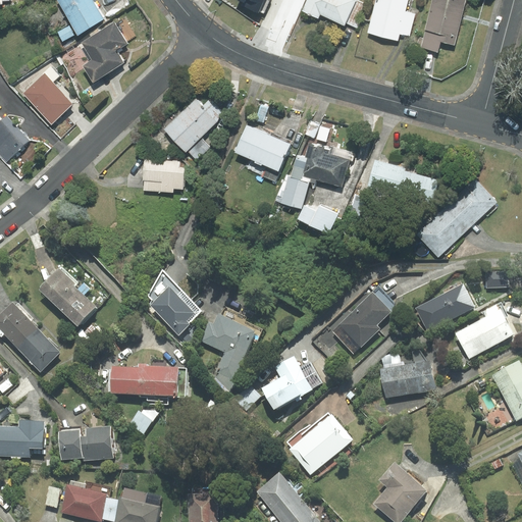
[(56,0),(77,35),(104,19),(92,0),(56,0)]
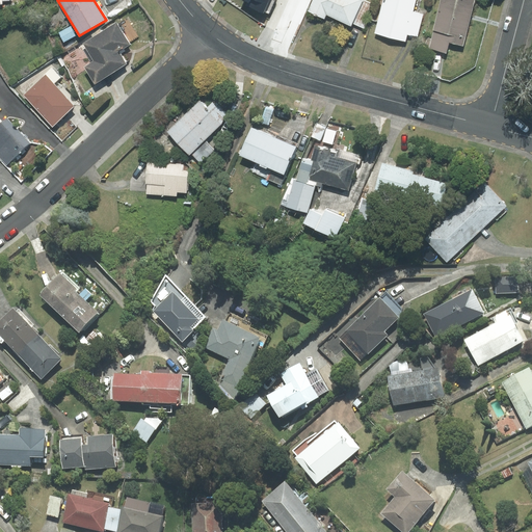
[(246,0),(247,0),(245,5),(263,12),(264,10),(269,12),(274,0),(246,0)]
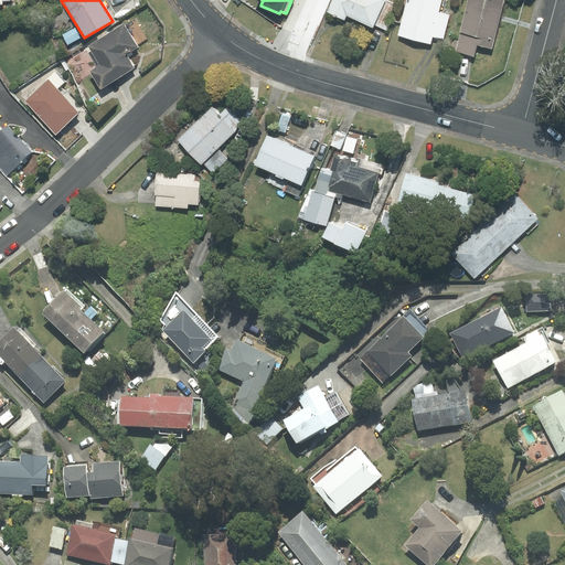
[(374,24),(384,0),(332,0),(327,12),(344,20),(347,16),(372,27),(374,24)]
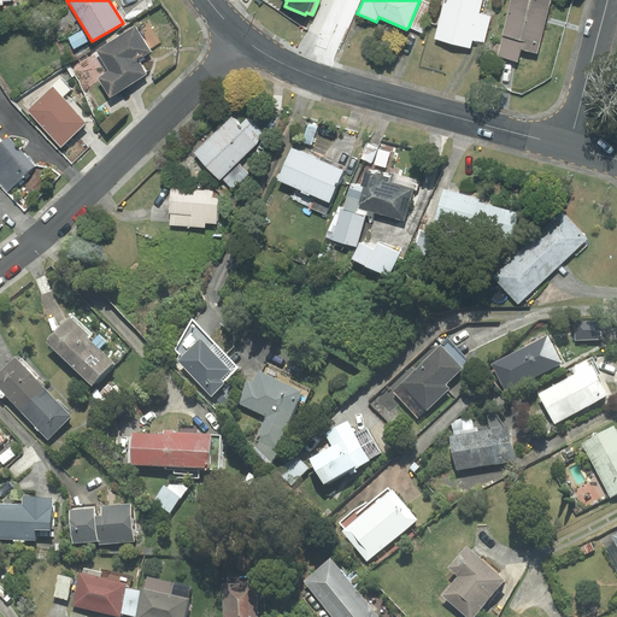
[(434,6),(419,0),(409,27),(423,33),(434,6)]
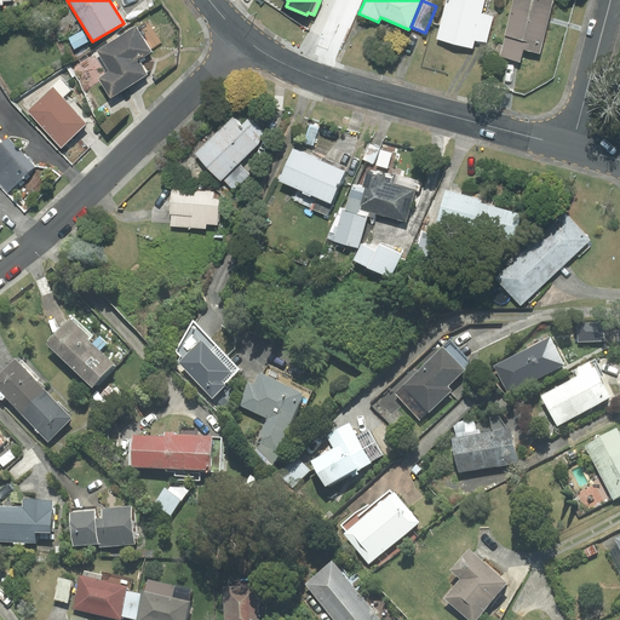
[(486,44),(493,17),(481,13),(483,0),(446,0),(437,39),(472,47),(475,40),(486,44)]
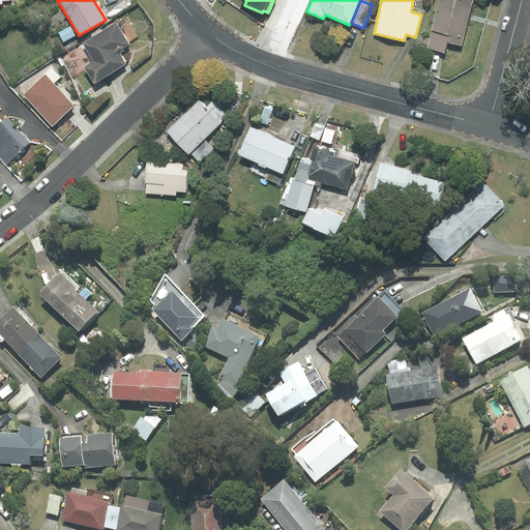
[(462,46),(472,0),(439,0),(428,48),(443,52),(446,41),(462,46)]
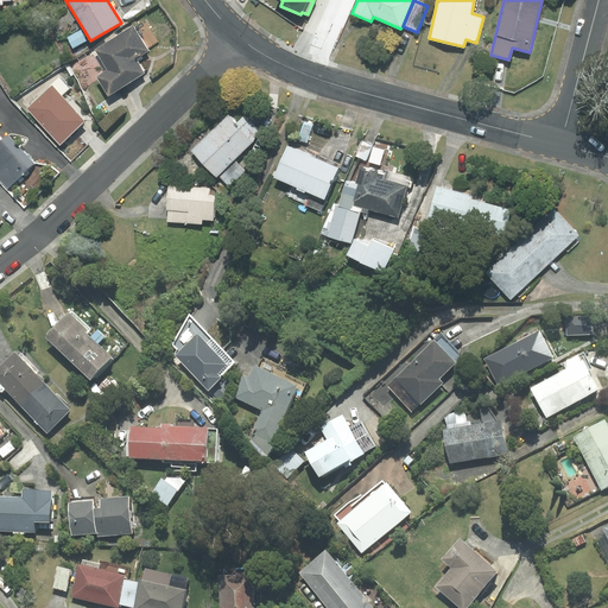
[(132,27),(95,50),(108,70),(96,77),(108,95),(145,74),(135,58),(147,50),(132,27)]
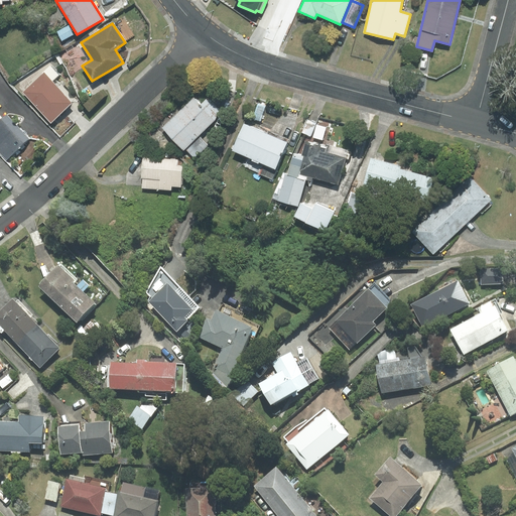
[(69,26),(57,31),(61,40),(73,34),(69,26)]
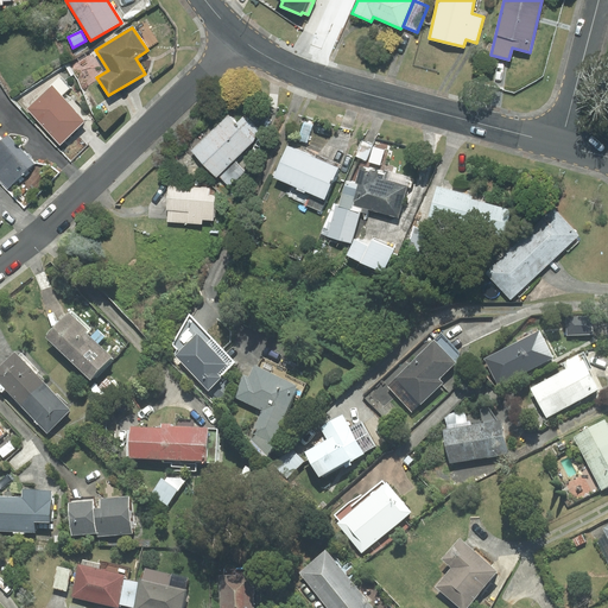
[(59,78),(26,109),(59,144),(84,121),(61,97),(70,89),(59,78)]
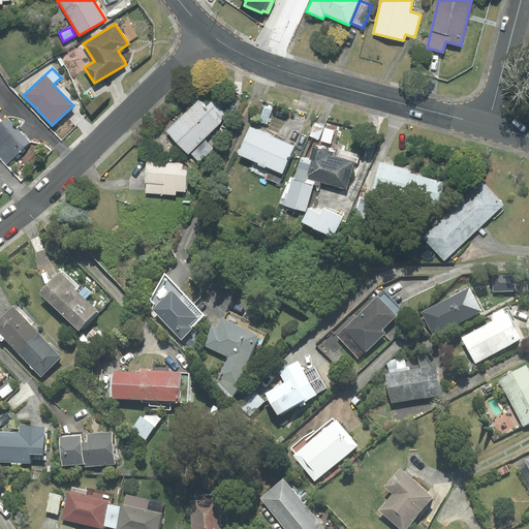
[(220,123),(226,114),(214,100),(205,107),(198,100),(166,130),(188,153),(189,152),(204,138),(220,123)]
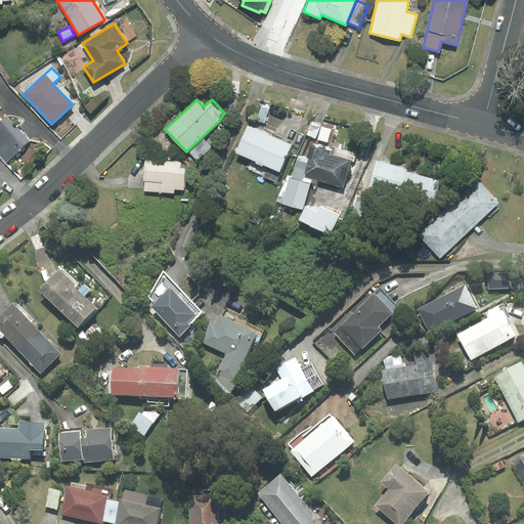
[(269,108),(262,105),(257,120),(264,123),(269,108)]
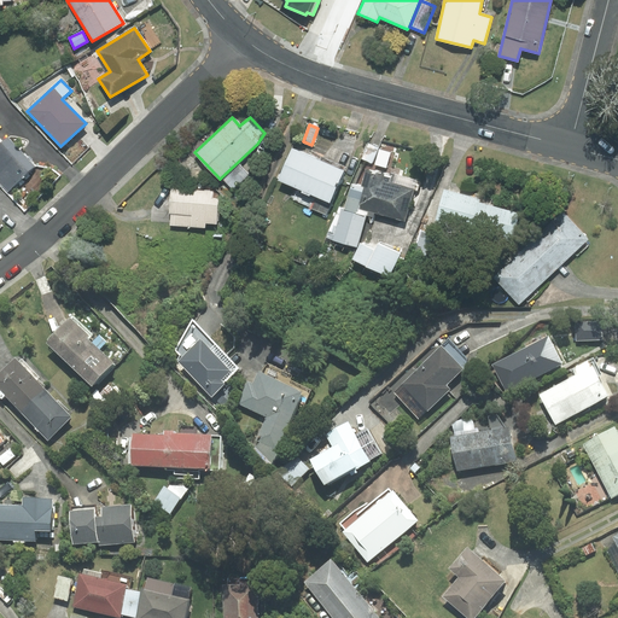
[(0,145),(0,182),(7,191),(35,167),(9,138),(1,145),(0,145)]
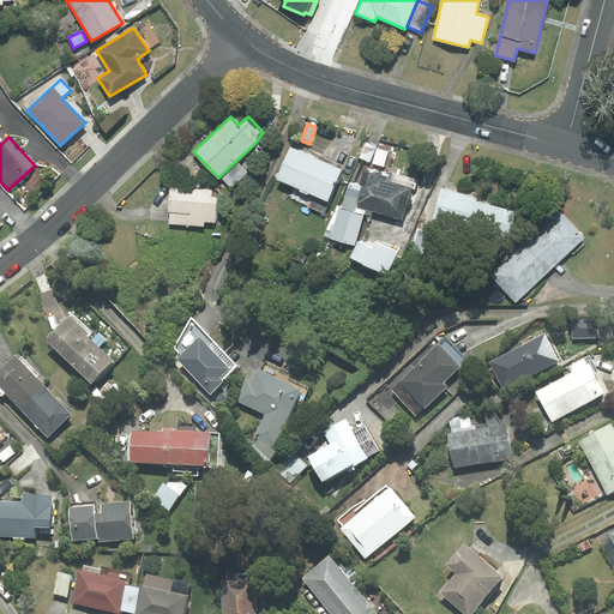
[(375,146),(365,143),(359,157),(369,162),(375,146)]
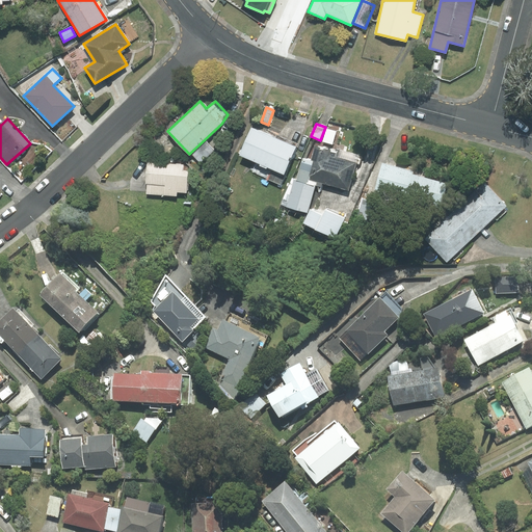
[(253,171),(281,184),(296,147),(251,128),(240,155),(257,162),(253,171)]
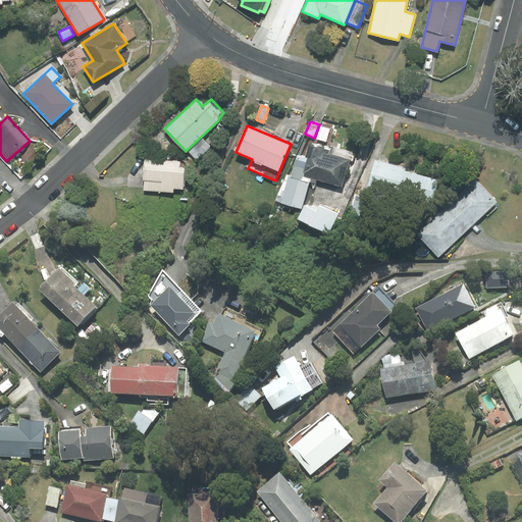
[(329,128),(320,126),(317,139),(326,142),(329,128)]
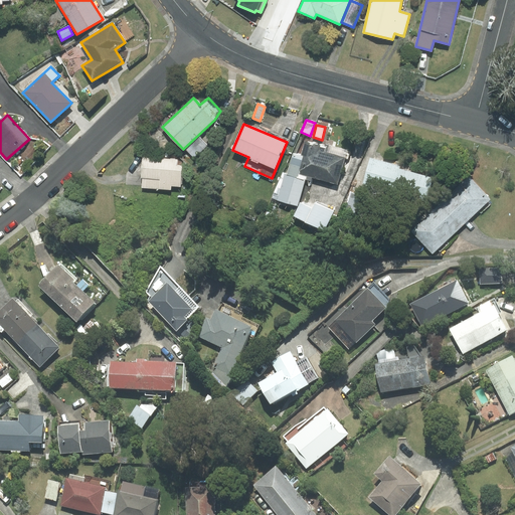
[(193,158),(207,145),(198,135),(184,148),(193,158)]
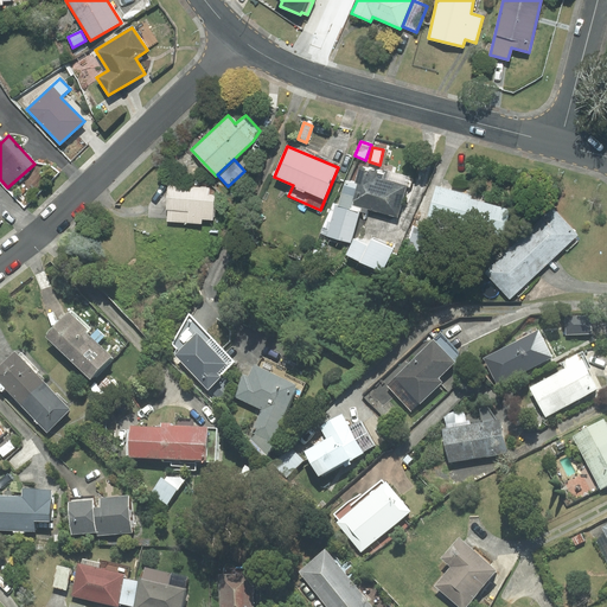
[(326,235),(350,242),(359,210),(365,212),(366,208),(396,216),(406,185),(409,185),(410,179),(388,172),(385,180),(376,178),(377,171),(358,166),(355,181),(345,179),(337,205),(334,205),(326,235)]
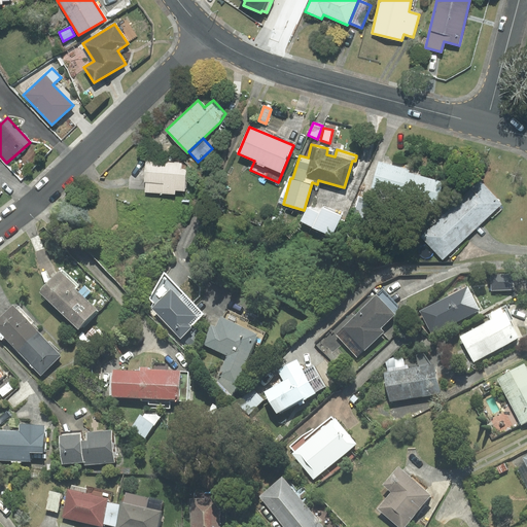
[(175,190),(185,191),(186,169),(180,169),(181,163),(146,161),(144,182),(146,182),(145,192),(175,195),(175,190)]
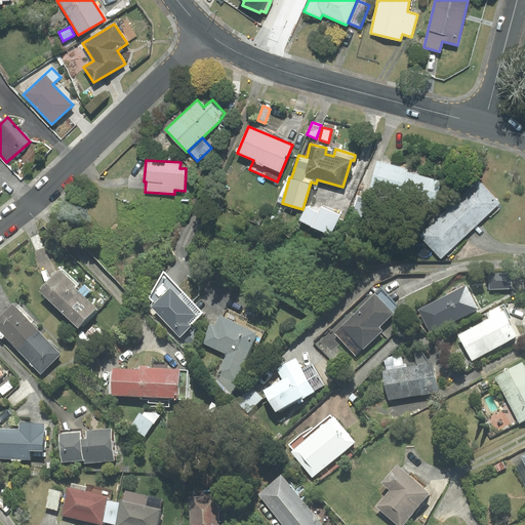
[(408,169),(377,161),(370,189),(434,205),(441,180),(407,172),(408,169)]
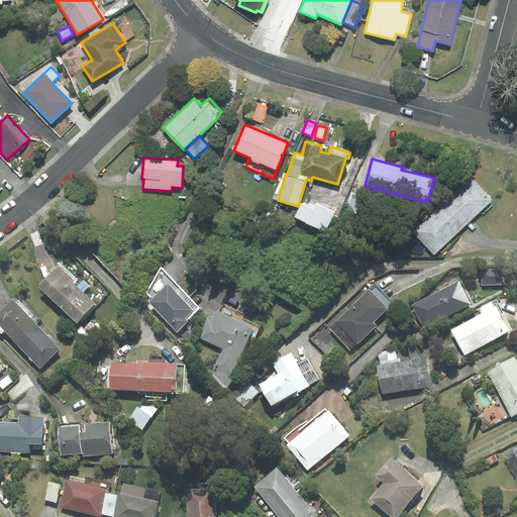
[(440,200),(464,226),(492,200),(468,175),(440,200)]
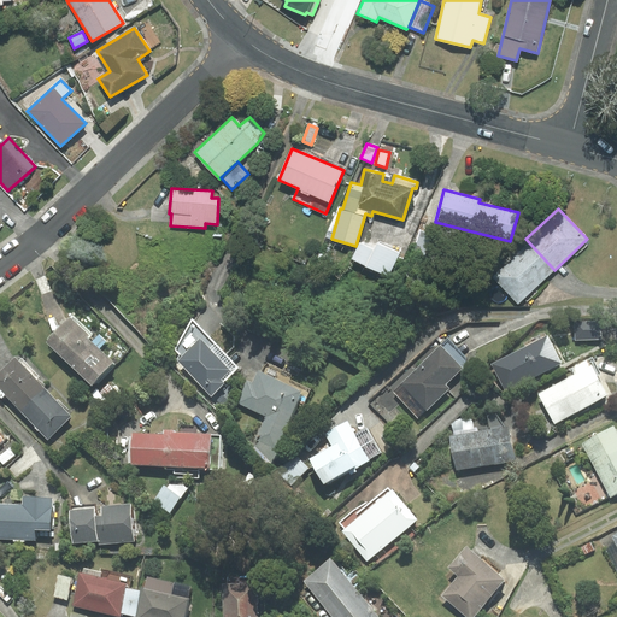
[(433,234),(421,230),(415,253),(427,257),(433,234)]
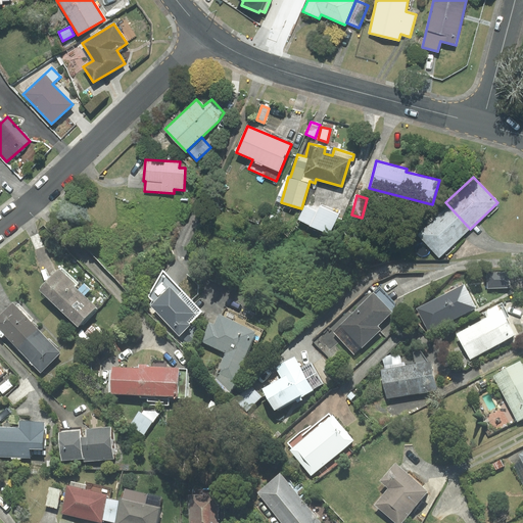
[(470,229),(445,202),(415,229),(439,256),(470,229)]
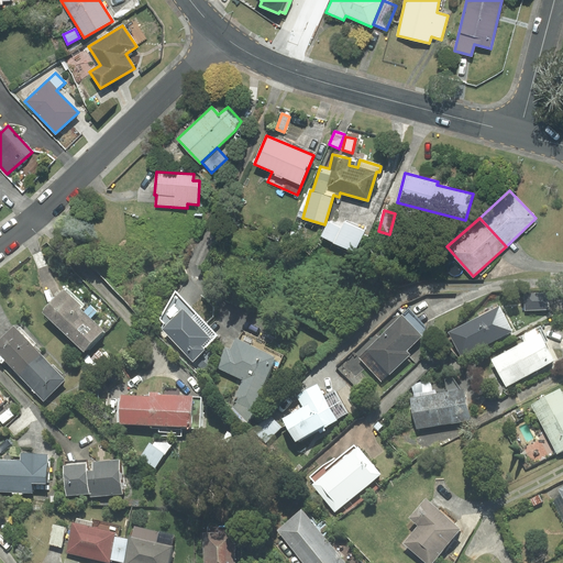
[(321,236),(354,252),(364,231),(344,222),(341,229),(328,222),(321,236)]
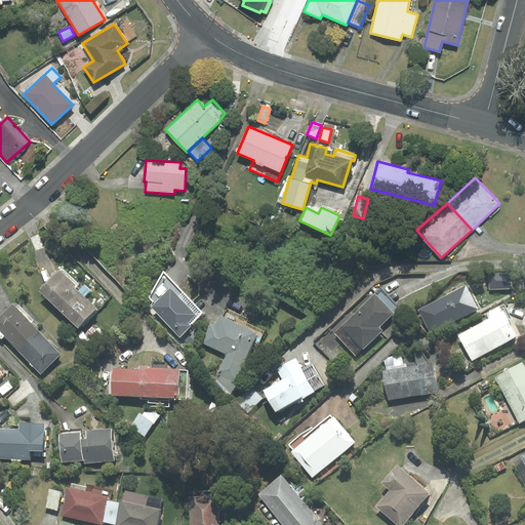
[(63,268),(40,291),(79,328),(97,309),(76,288),(79,284),(63,268)]
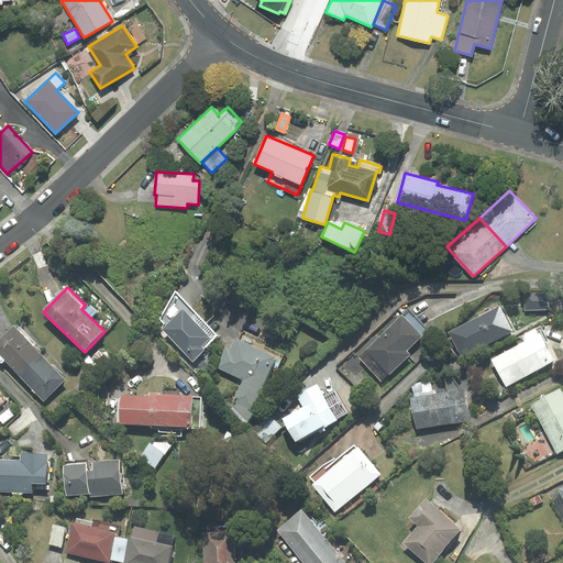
[(525,293),(526,310),(549,309),(549,291),(525,293)]
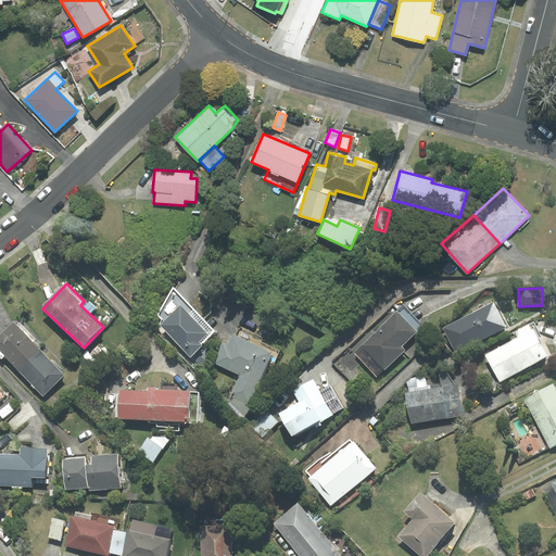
[(174,291),(159,315),(164,320),(161,325),(190,355),(202,345),(201,343),(213,331),(174,291)]
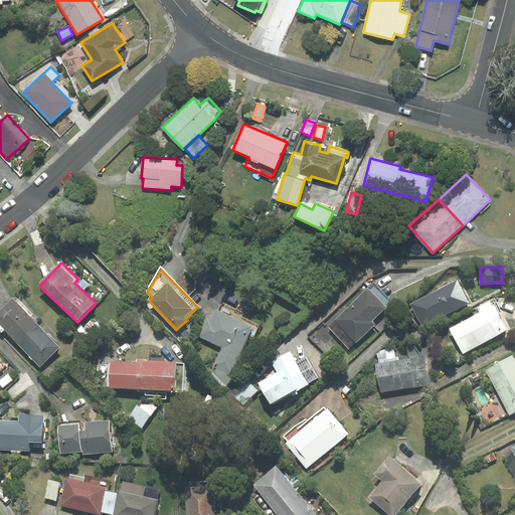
[(469,303),(457,281),(456,281),(454,278),(438,287),(440,290),(411,304),(423,327),(469,303)]
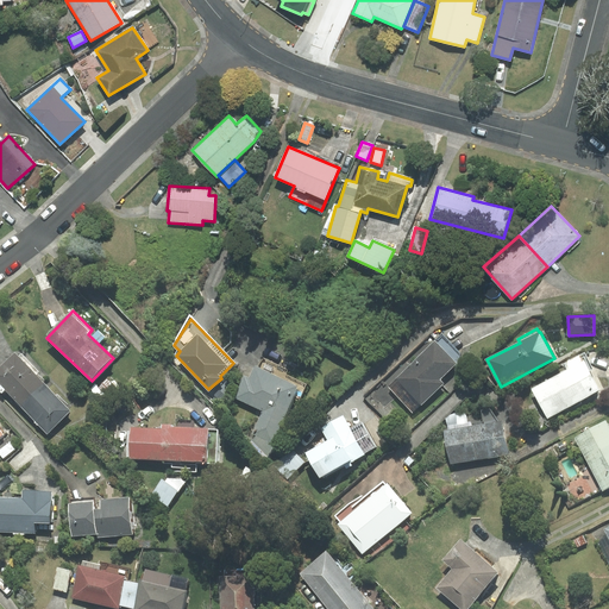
[(444,383),(439,380),(456,363),(460,355),(441,334),(387,387),(413,413),(444,383)]
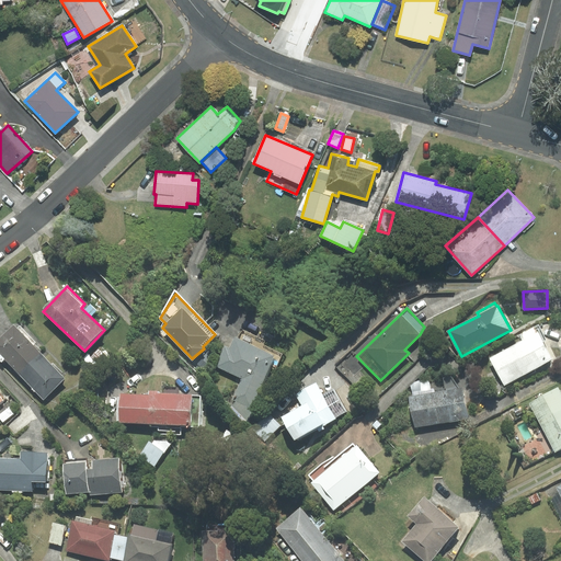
[(4,359),(19,374),(41,353),(33,345),(35,343),(20,327),(18,329),(13,324),(0,338),(0,361),(1,363),(4,359)]
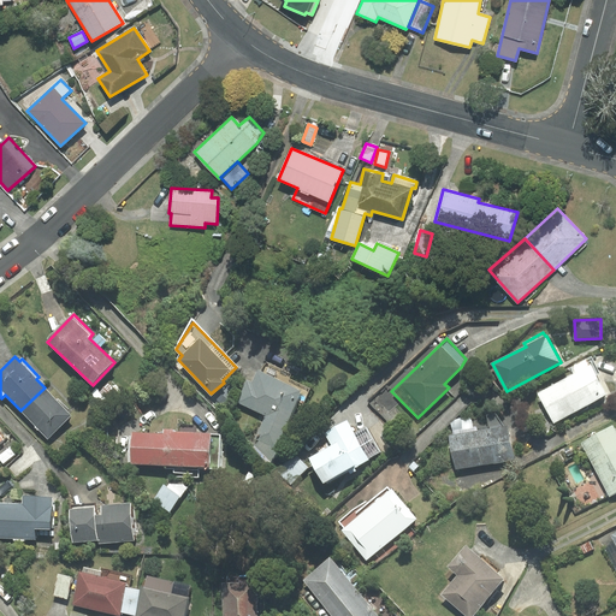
[(575,374),(539,394),(555,422),(606,395),(596,375),(599,373),(591,357),(572,367),(575,374)]
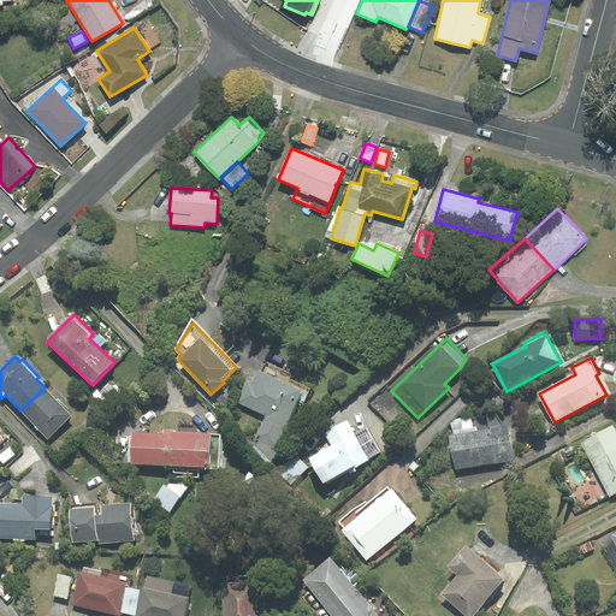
[(259,439),(255,445),(270,460),(280,449),(292,421),(295,422),(311,389),(290,380),(292,374),(265,362),(261,371),(258,369),(252,383),(247,380),(237,403),(266,415),(256,438),(259,439)]
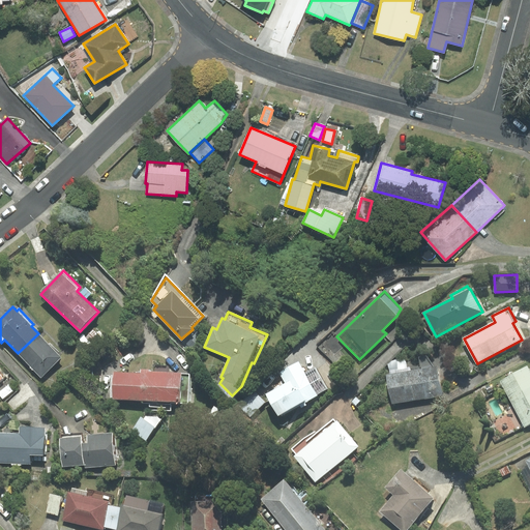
[(38,333),(18,353),(41,377),(61,357),(38,333)]
